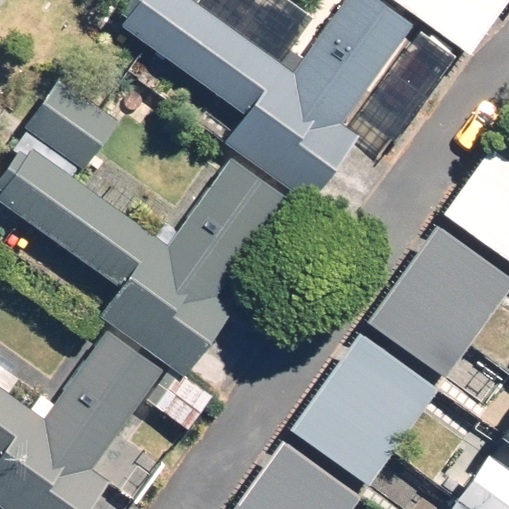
[(344,126),(415,27),(377,0),(350,0),(297,75),(203,8),(209,0),(128,0),(119,14),(128,21),(123,29),(245,116),(225,144),(311,205),(360,137),(344,126)]
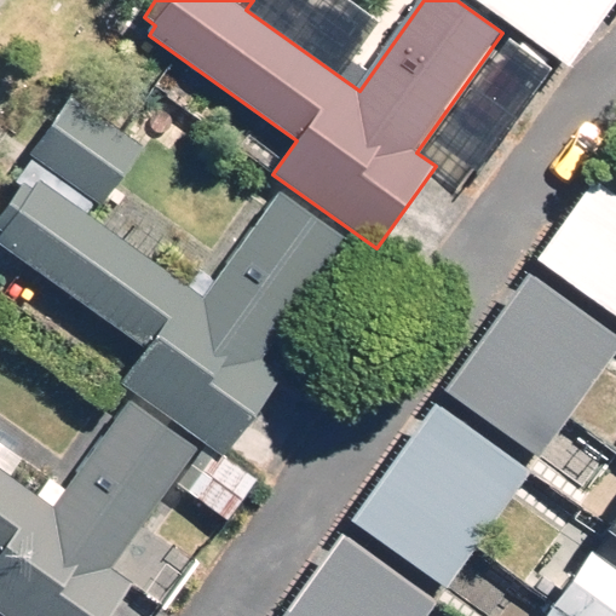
[(476,0),(570,67),(615,5),(615,0),(476,0)]
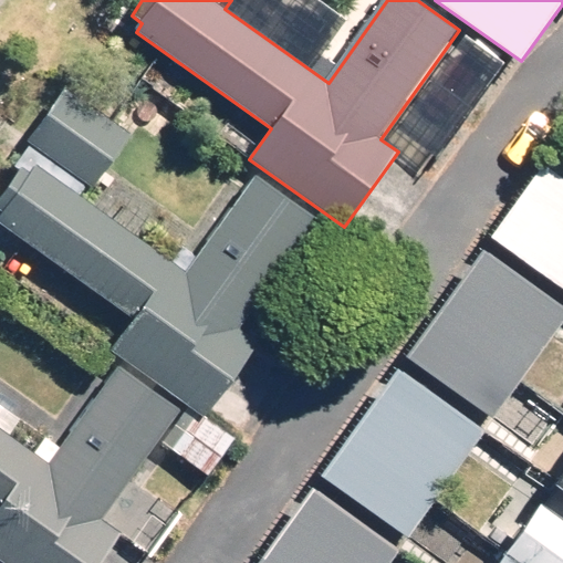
[(241,330),(320,220),(259,176),(189,273),(85,199),(132,135),(66,89),(28,142),(35,146),(0,194),(0,211),(2,214),(0,216),(0,225),(132,319),(108,350),(191,408),(166,444),(210,476),(237,439),(205,417),(259,342),(241,330)]
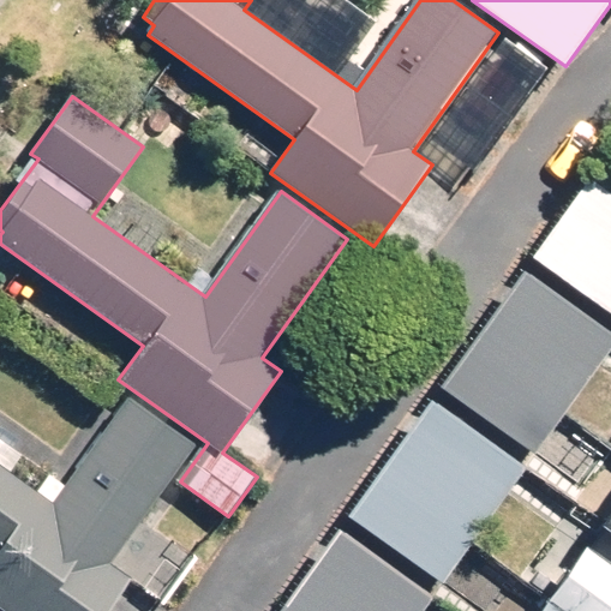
[(610,191),(591,177),(533,257),(610,312),(610,191)]
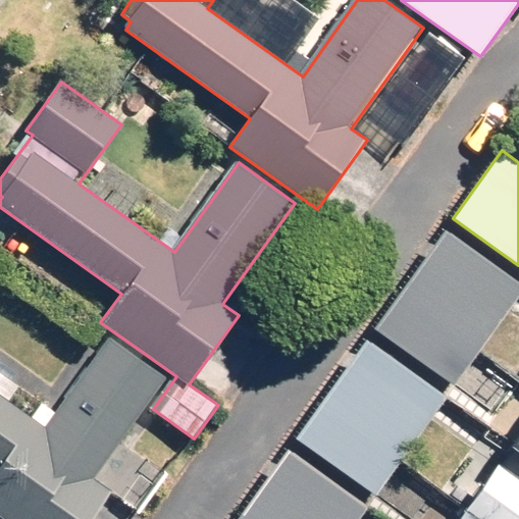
[(518,282),(445,229),(374,327),(458,386),(518,300),(518,282)]
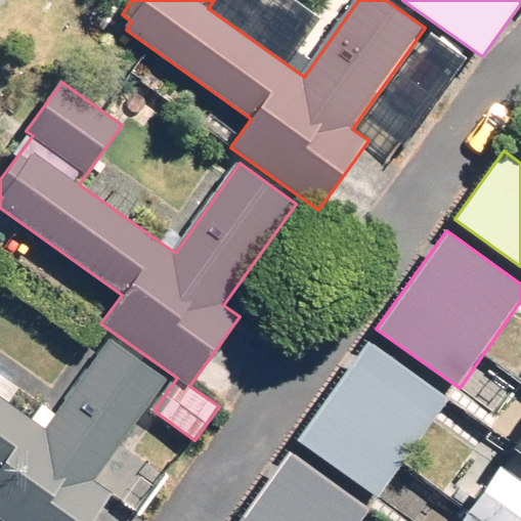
[(149,408),(170,380),(114,339),(49,429),(0,393),(0,517),(5,520),(92,520),(114,492),(97,481),(149,408)]
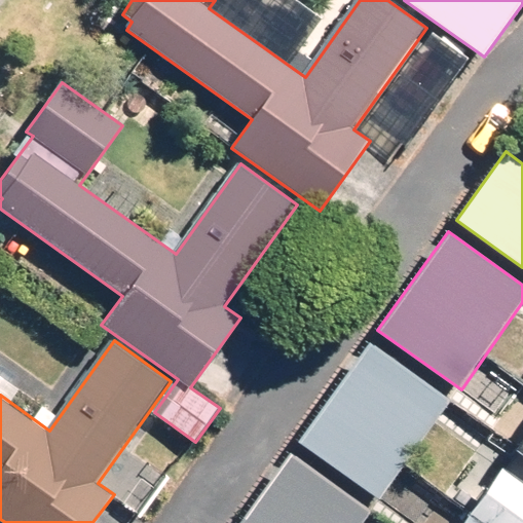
[(367,341),(297,439),(382,499),(453,402),(367,341)]
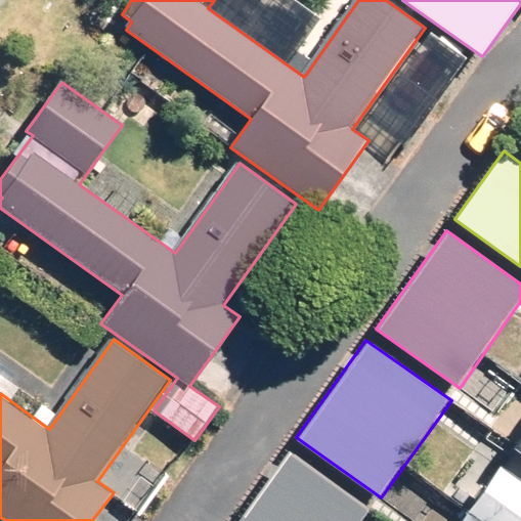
[(520,436),(512,448),(520,454),(520,436)]
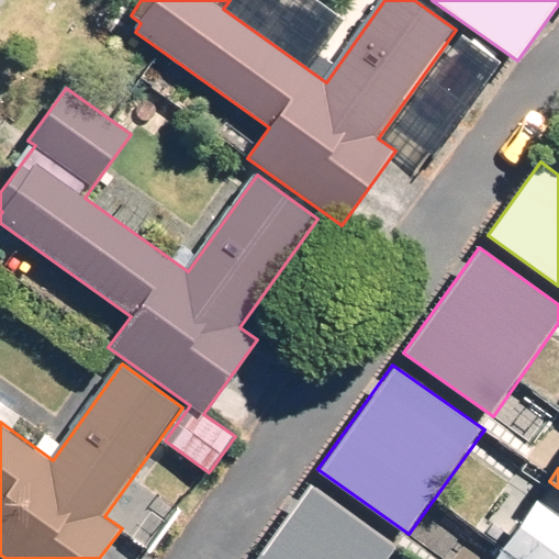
[(310,484),(256,558),(389,558),(398,547),(310,484)]
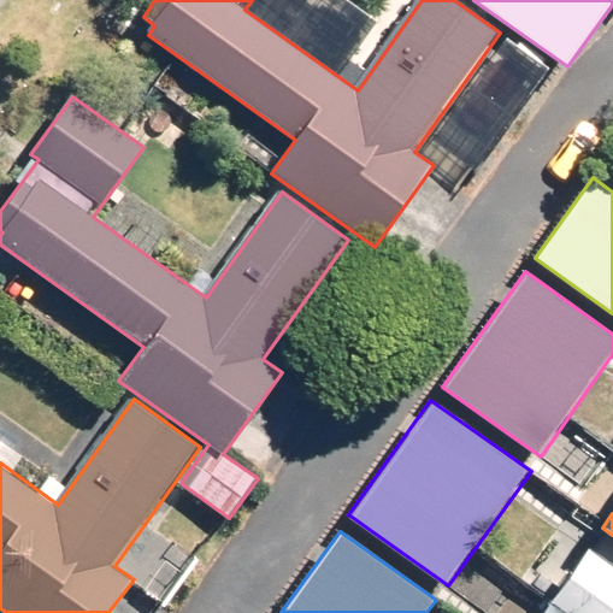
[(612,564),(588,547),(540,612),(612,612),(612,564)]
